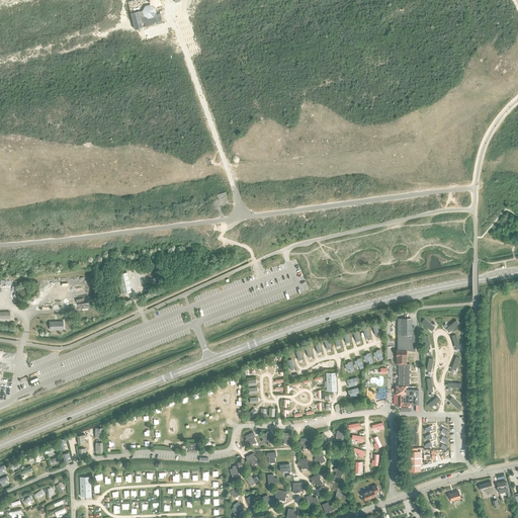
[(135,12),(131,13),(135,28),(143,26),(142,23),(145,22),(145,26),(162,21),(161,18),(160,11),(163,10),(161,0),(133,0),(132,0),(135,12)]
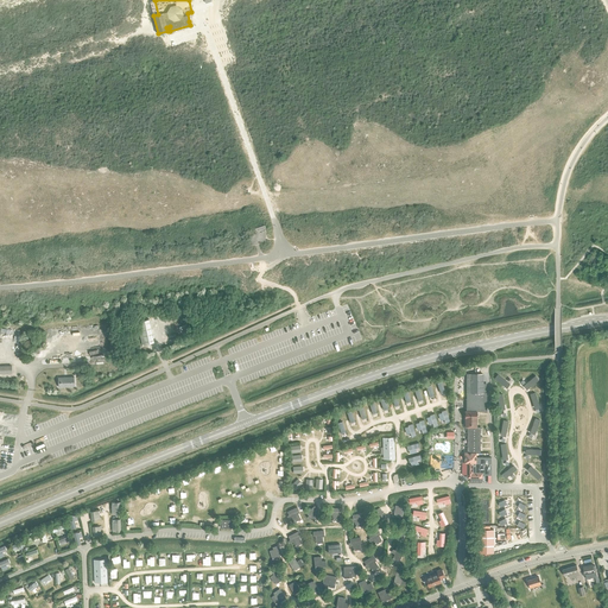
[(138,321),(143,344),(153,342),(149,318),(138,321)]
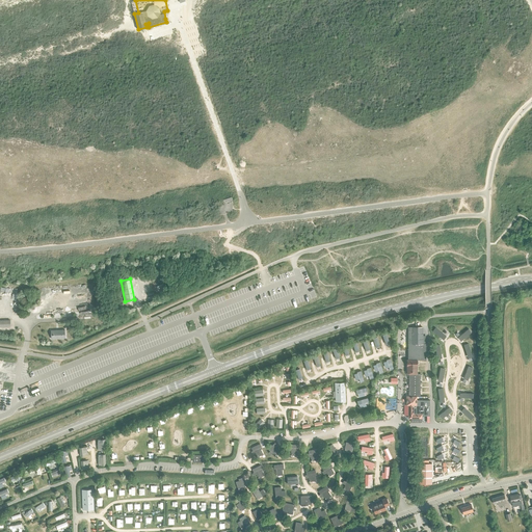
[(447,335),(435,326),(432,330),(444,339),(447,335)]
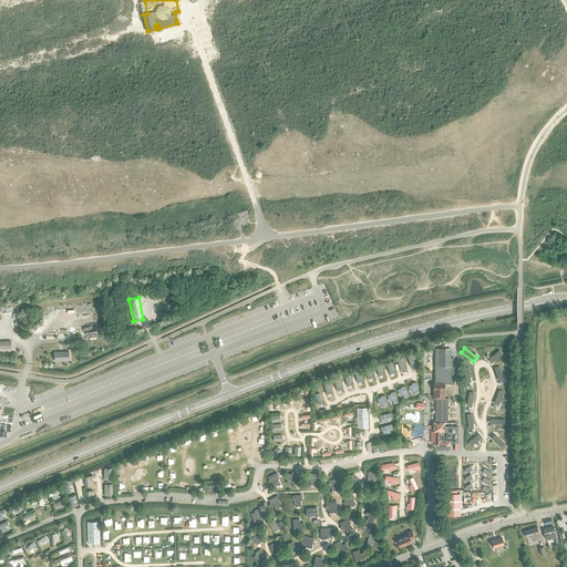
[(435,383),(434,383),(434,390),(434,391),(444,391),(444,383),(450,383),(453,383),(453,379),(453,358),(451,358),(451,352),(450,352),(450,349),(436,349),(435,349),(435,371),(435,383)]
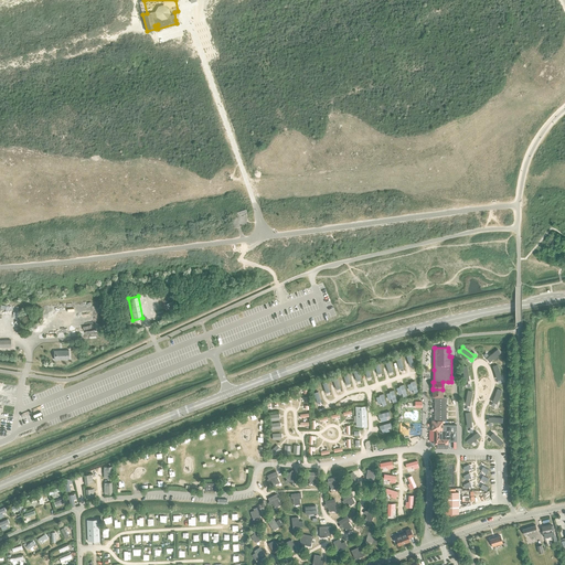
[(488,358),(491,361),(501,352),(499,349),(488,358)]
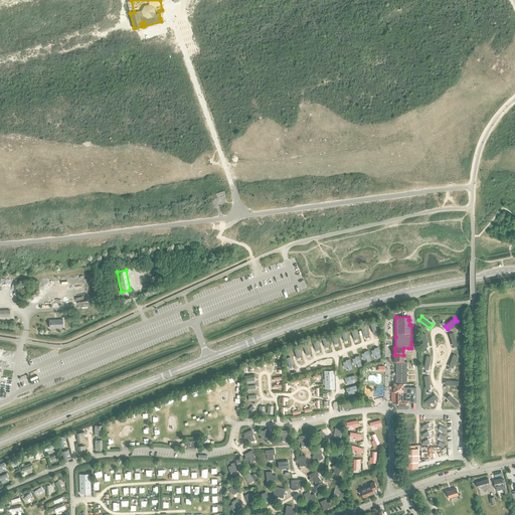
[(49,320),(49,328),(63,327),(62,319),(49,320)]
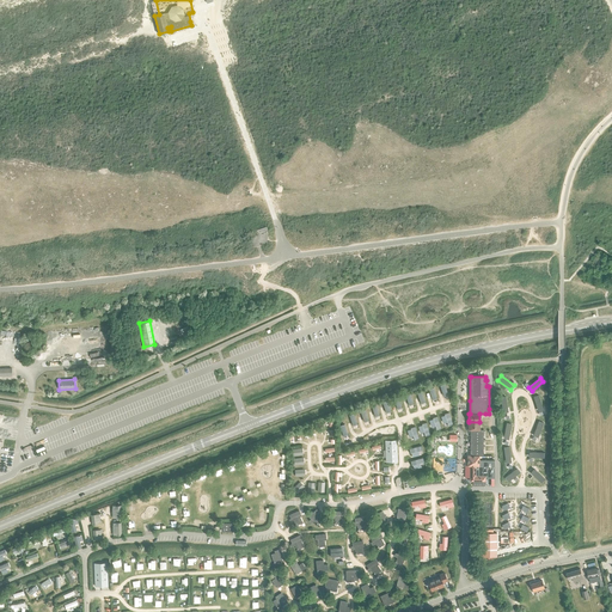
[(540,420),(534,434),(539,435),(545,422),(540,420)]
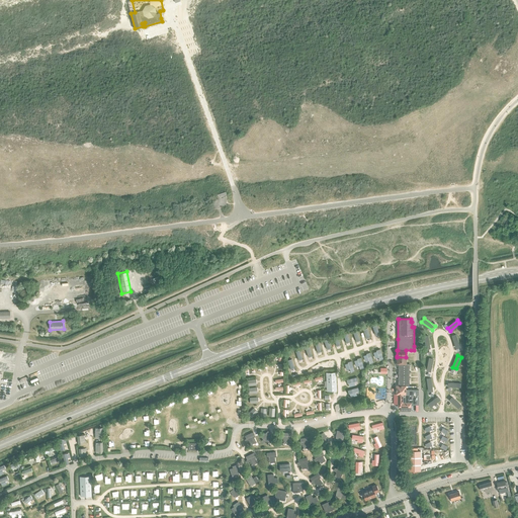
[(406,357),(397,357),(397,363),(399,363),(398,385),(396,385),(396,394),(398,394),(398,405),(400,407),(411,407),(411,405),(418,405),(418,390),(406,390),(406,385),(409,385),(409,363),(406,363),(406,357)]
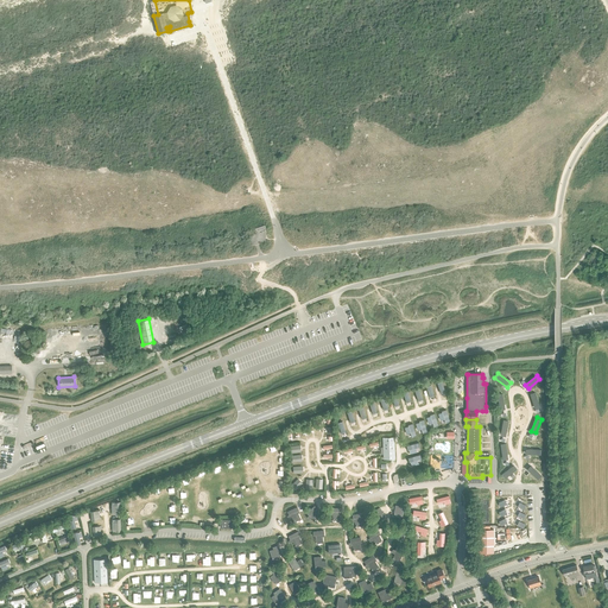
[(382,437),(384,458),(394,458),(394,437),(382,437)]
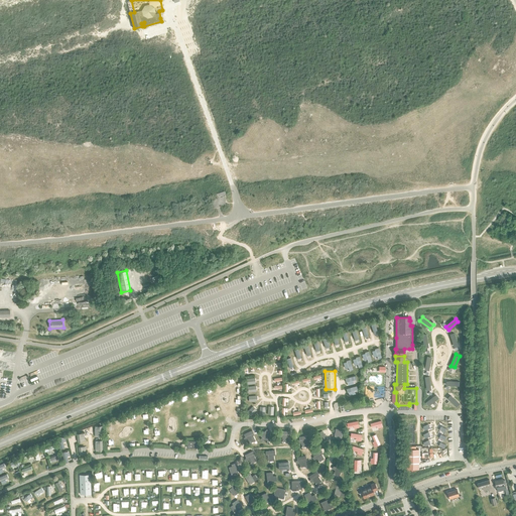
[(429,404),(439,397),(436,393),(426,401),(429,404)]
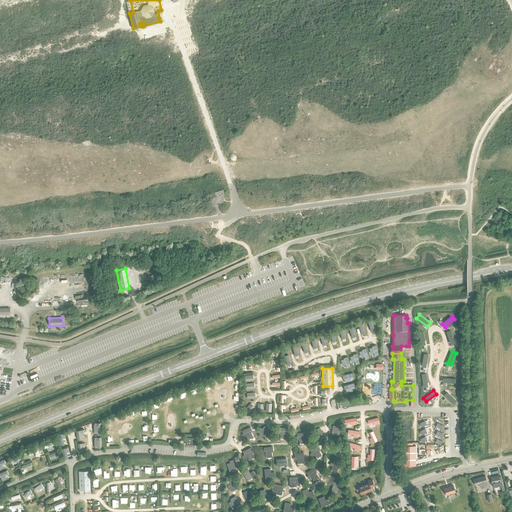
[(456,399),(447,391),(444,394),(454,402),(456,399)]
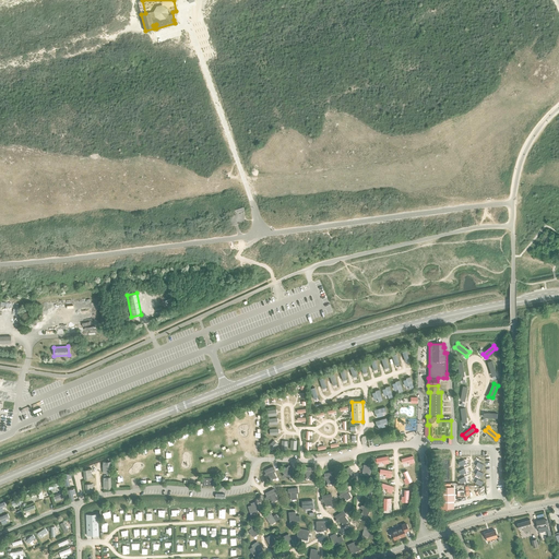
[(402,436),(380,438),(380,444),(402,442),(402,436)]
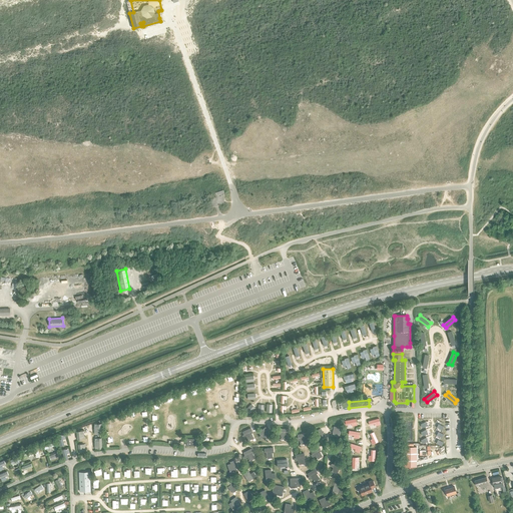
[(333,433),(339,435),(341,426),(338,425),(338,427),(334,426),(333,433)]
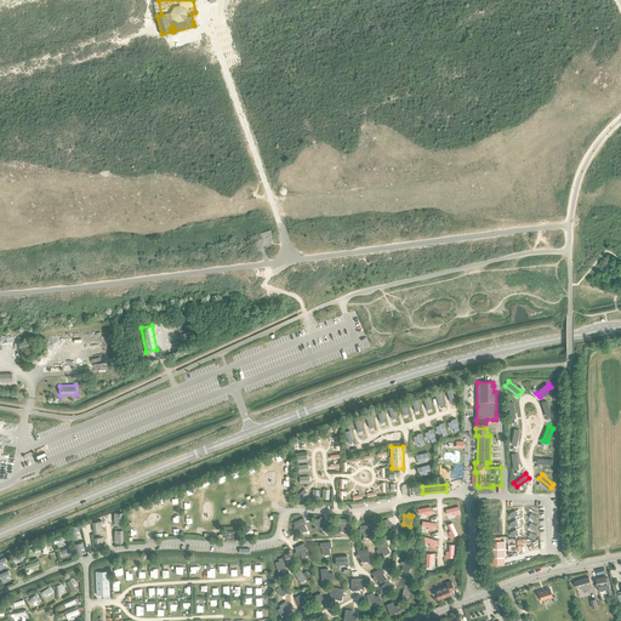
[(322,517),(313,524),(315,527),(314,528),(315,530),(319,528),(322,531),(328,527),(323,522),(324,520),(322,517)]
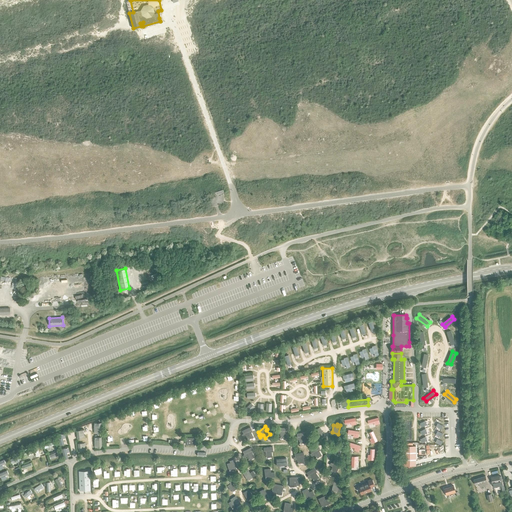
[(243,434),(242,434),(243,437),(246,436),(247,439),(253,436),(250,431),(251,430),(250,427),(242,431),(243,434)]
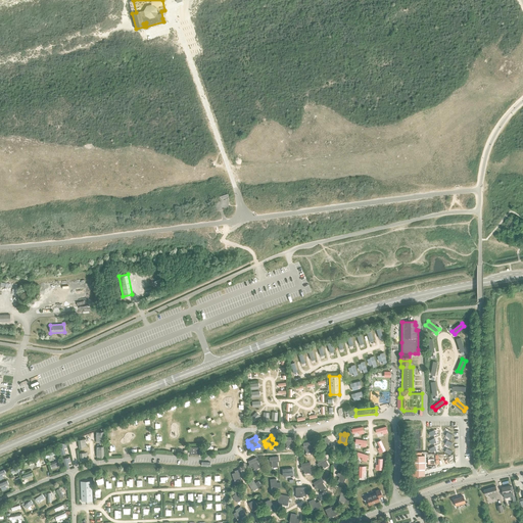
[(283,440),(283,443),(286,443),(286,446),(292,446),(292,441),(294,441),(294,437),(285,437),(285,440),(283,440)]
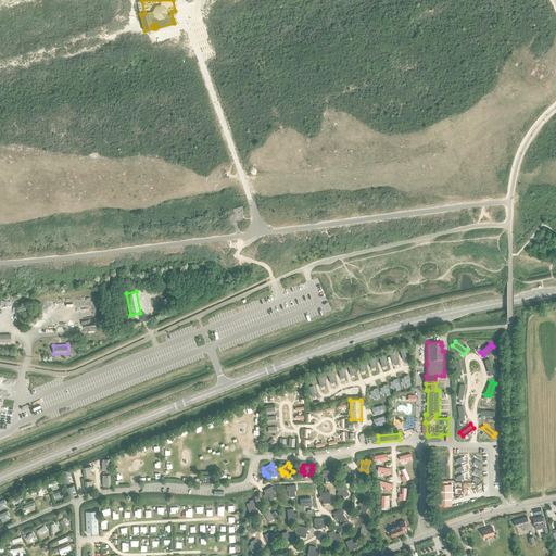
[(341,470),(345,477),(352,472),(346,465),(343,466),(344,468),(341,470)]
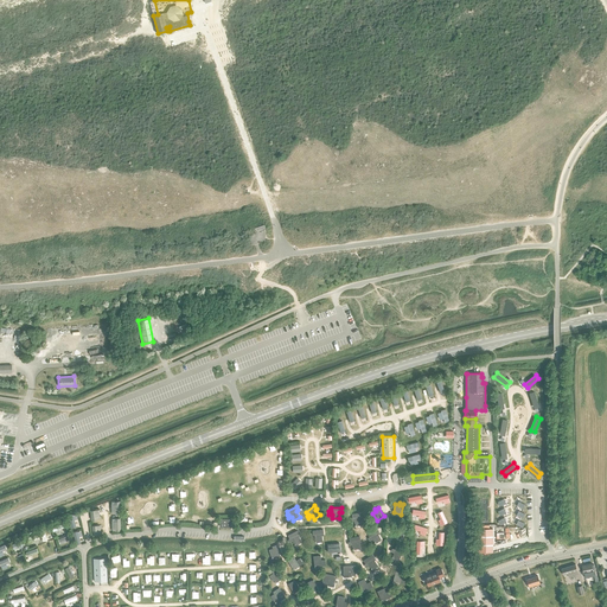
[(443,525),(447,523),(442,511),(438,513),(443,525)]
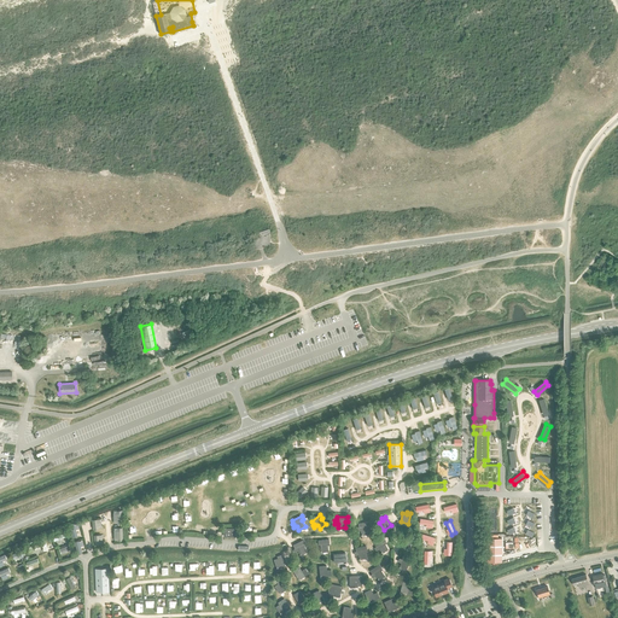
[(359,528),(356,528),(357,531),(361,530),(361,535),(368,534),(367,526),(369,526),(368,523),(359,524),(359,528)]
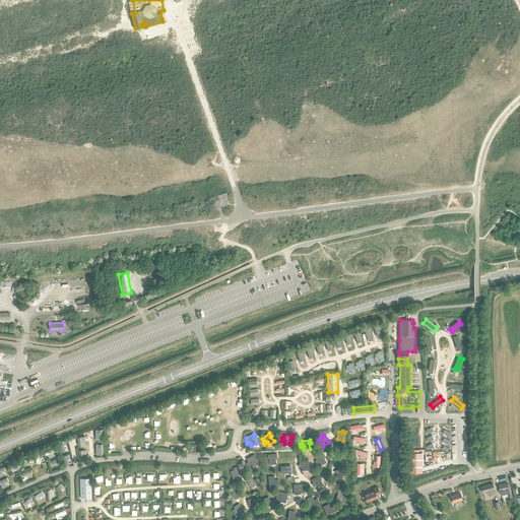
[(55,447),(45,452),(46,455),(47,454),(48,456),(50,455),(49,453),(56,450),(55,447)]
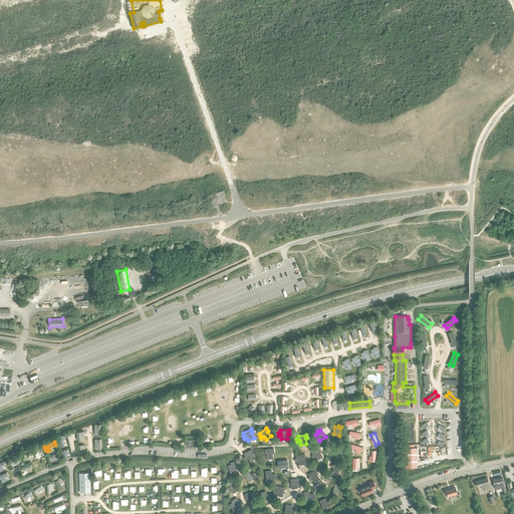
[(333,453),(340,456),(343,448),(340,447),(339,448),(336,447),(333,453)]
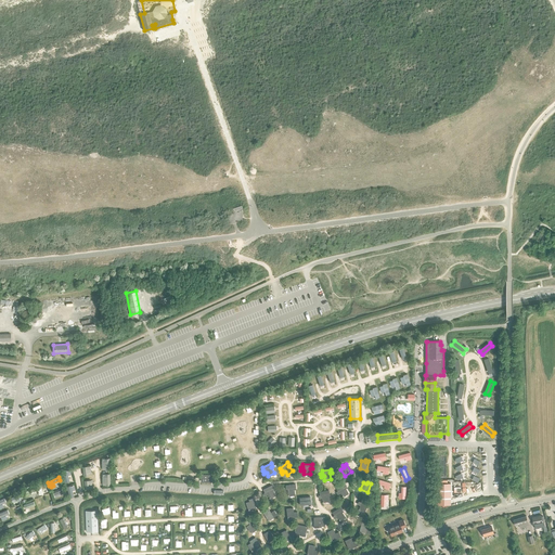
[(450,482),(437,482),(437,504),(450,504),(450,482)]
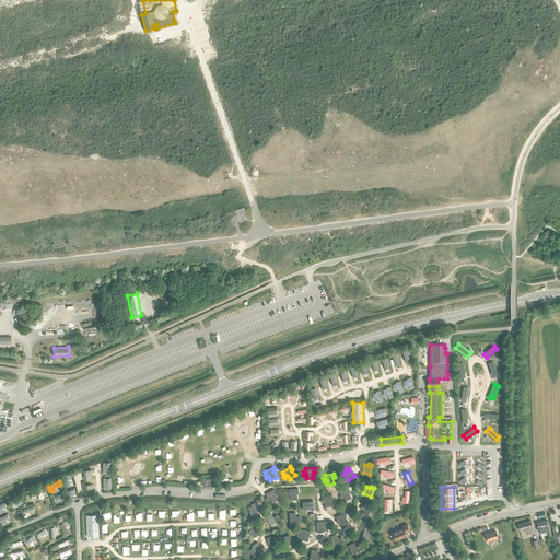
[(348,488),(339,492),(340,496),(339,497),(340,499),(343,498),(346,501),(351,498),(348,492),(349,491),(348,488)]
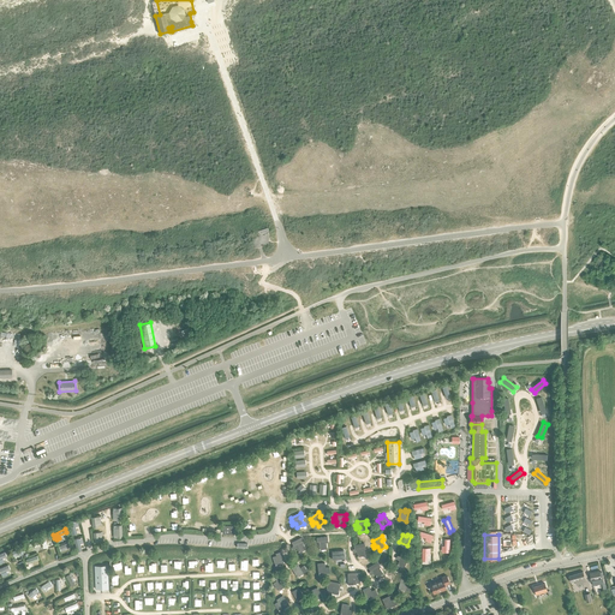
[(316,538),(317,542),(318,542),(320,549),(327,548),(326,541),(328,541),(327,537),(316,538)]
